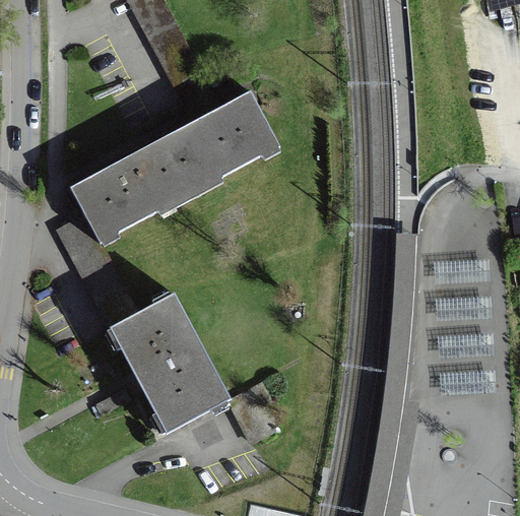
[(210,87),(163,0),(128,0),(184,102),(210,87)]
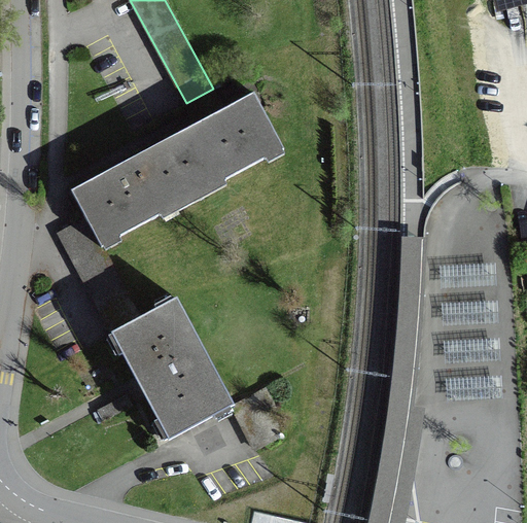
[(251,91),(195,121),(118,164),(71,189),(84,215),(100,242),(265,158),(262,154),(279,146),(282,147),(251,91)]
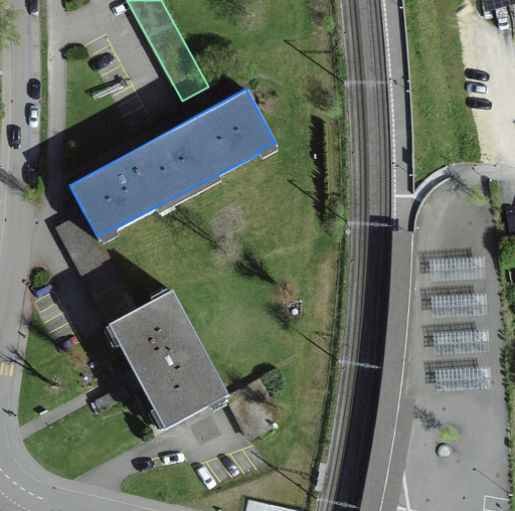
[(98,236),(82,210),(56,225),(109,323),(136,309),(98,236)]
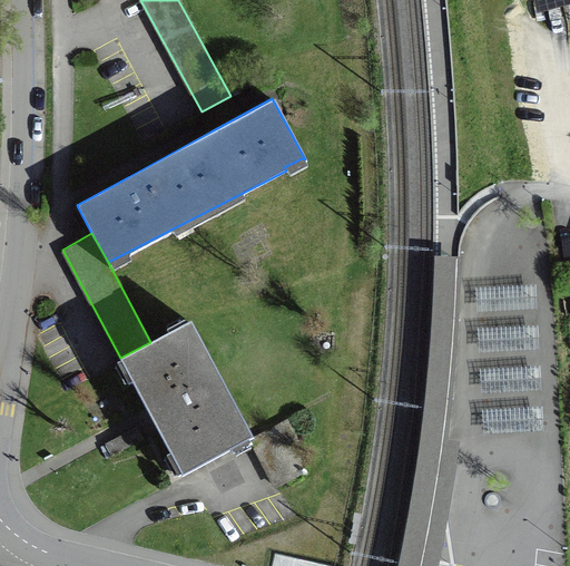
[(189,322),(119,359),(146,410),(180,474),(251,437),(189,322)]
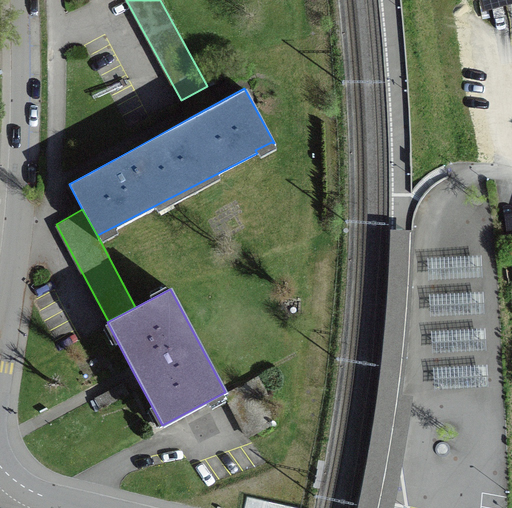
[(486,362),(435,365),(436,387),(488,384),(486,362)]
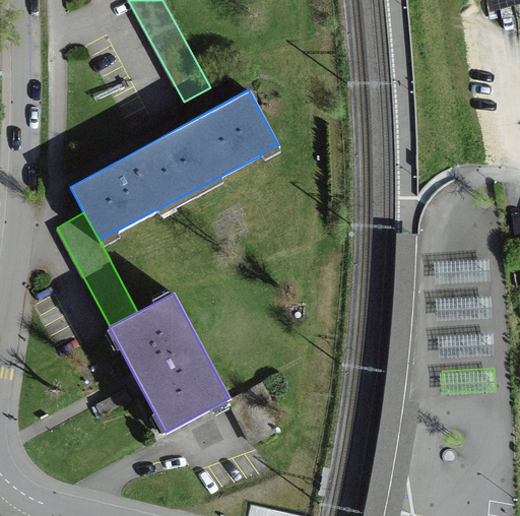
[(246,425),(243,427),(251,442),(274,429),(267,414),(272,412),(264,398),(268,396),(260,381),(233,395),(241,409),(238,410),(246,425)]
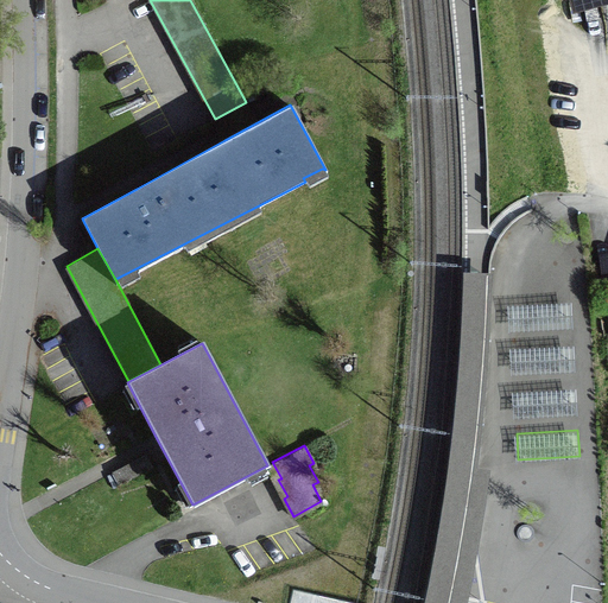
[(111,473),(116,483),(151,464),(145,454),(111,473)]
